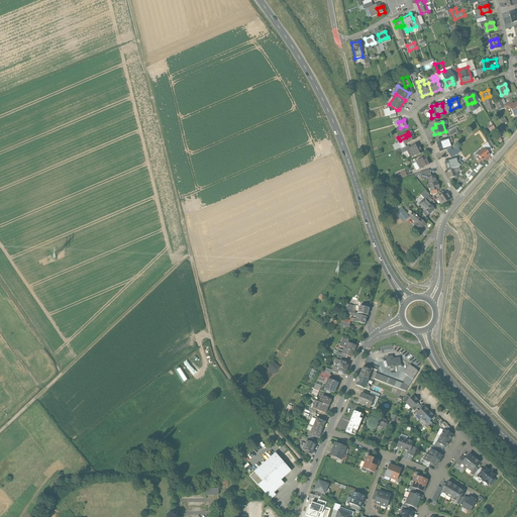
[(409,135),(406,136),(406,137),(409,142),(415,139),(412,133),(409,135)]
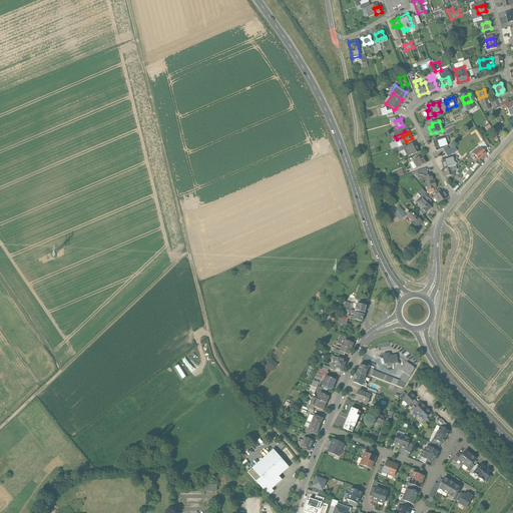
[(488,149),(483,141),(479,145),(481,148),(484,152),(488,149)]
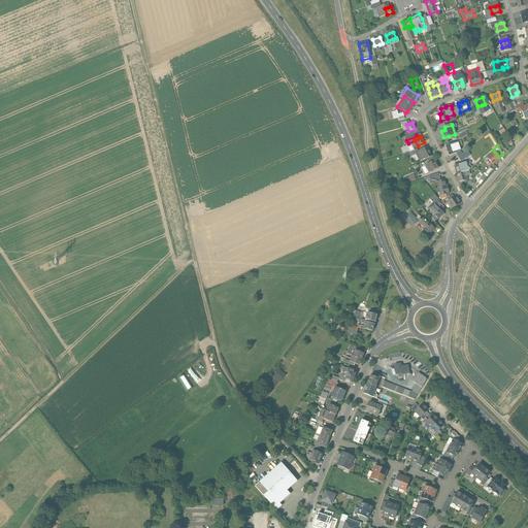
[(450,147),(447,149),(449,156),(456,154),(453,147),(453,146),(450,147)]
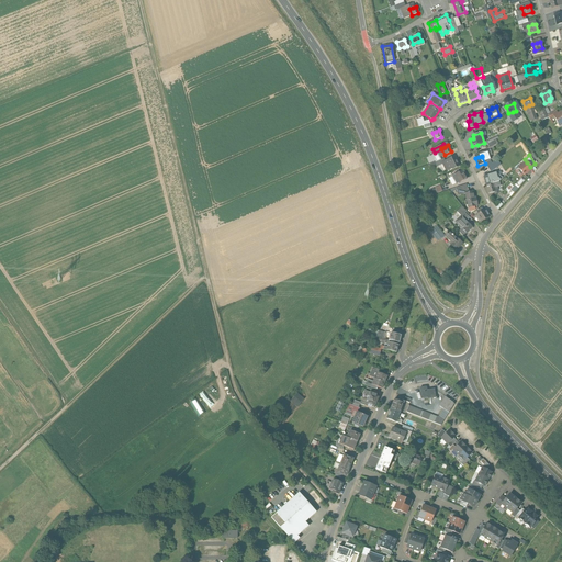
[(445,161),(442,163),(442,164),(447,171),(452,168),(452,169),(459,166),(454,157),(445,161)]
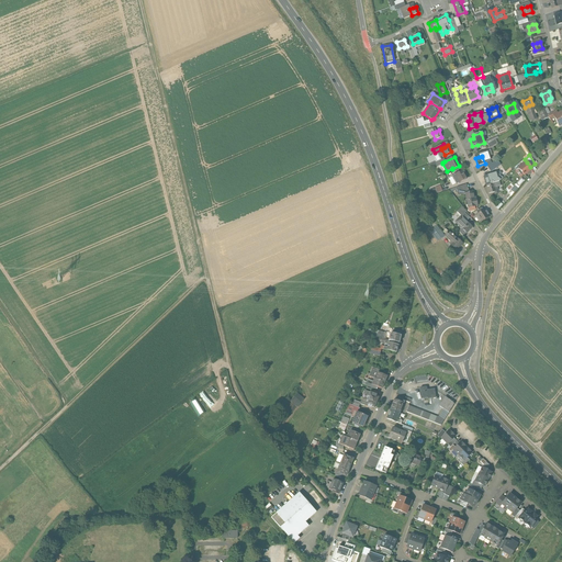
[(527,163),(518,168),(524,176),(532,169),(530,167),(527,163)]
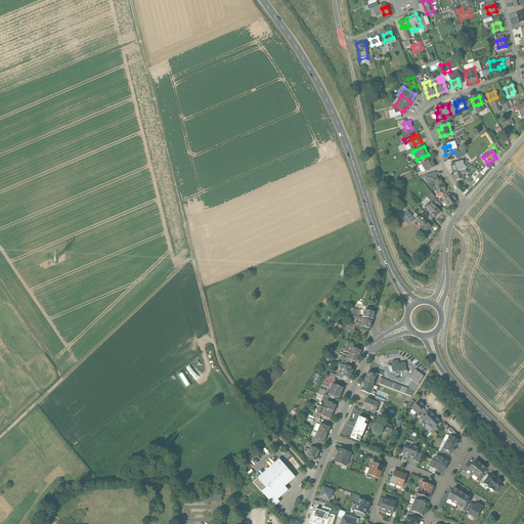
[(427,160),(424,162),(424,163),(422,165),(426,172),(435,167),(431,160),(428,161),(427,160)]
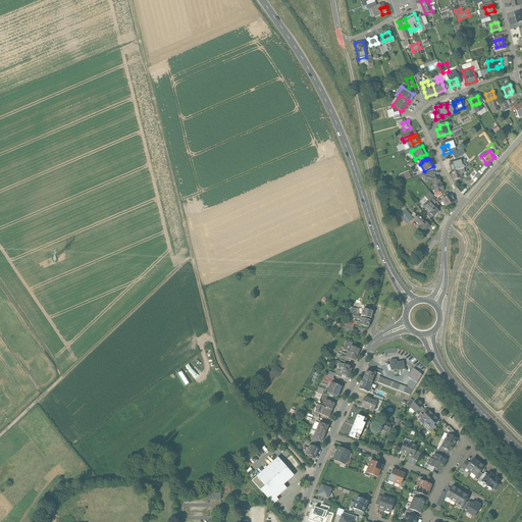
[(456,162),(450,164),(452,172),(458,170),(457,166),(456,162)]
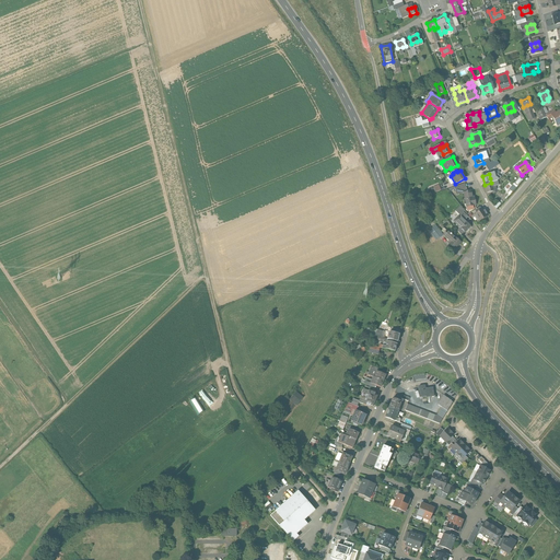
[(491,183),(485,185),(487,194),(494,191),(493,189),(491,183)]
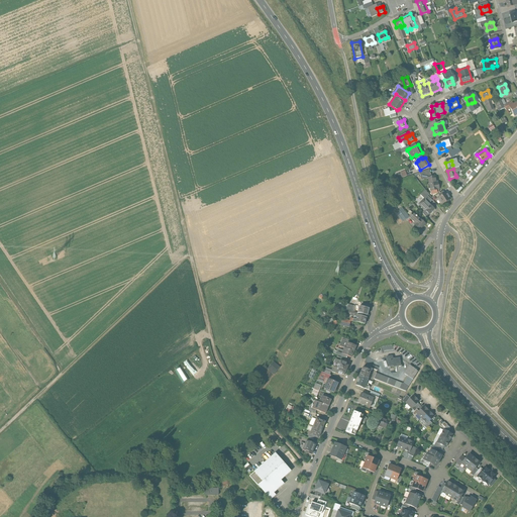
[(428,170),(420,173),(421,180),(428,179),(428,178),(429,178),(428,170)]
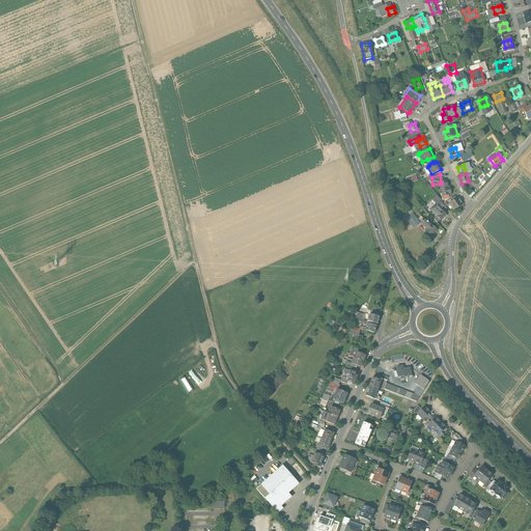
[(448,188),(446,182),(441,183),(440,183),(440,184),(441,190),(443,196),(450,194),(449,188),(448,188)]
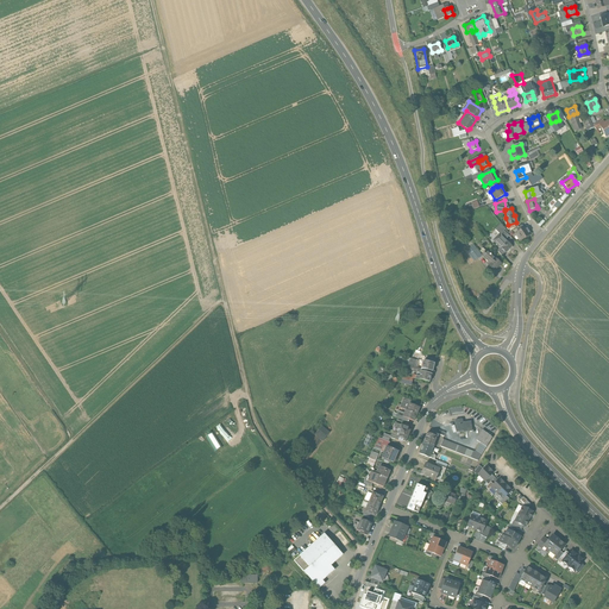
[(518,233),(515,234),(520,242),(525,239),(527,238),(527,237),(531,234),(526,227),(523,228),(518,233)]
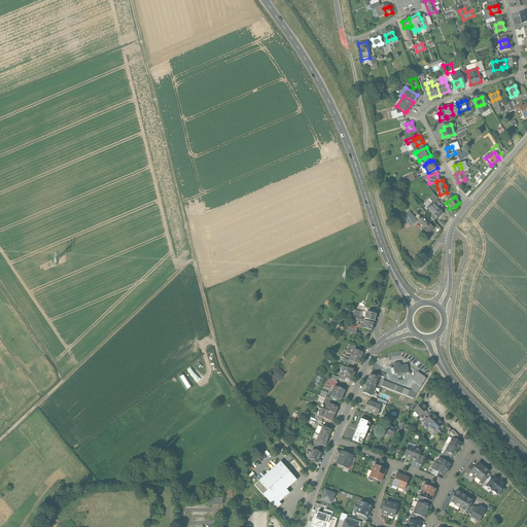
[(435,212),(433,214),(437,219),(444,213),(438,209),(435,212)]
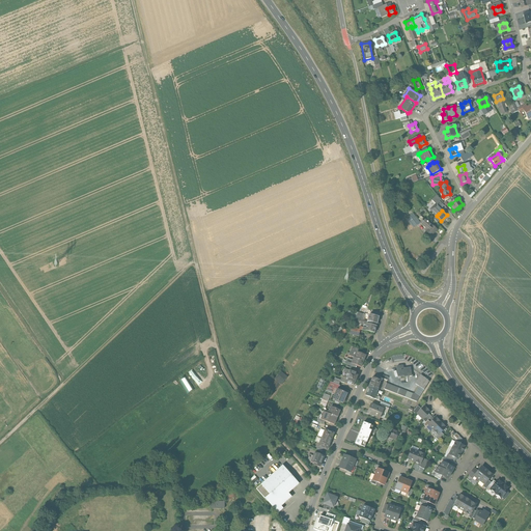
[(415,214),(408,219),(415,228),(422,223),(415,214)]
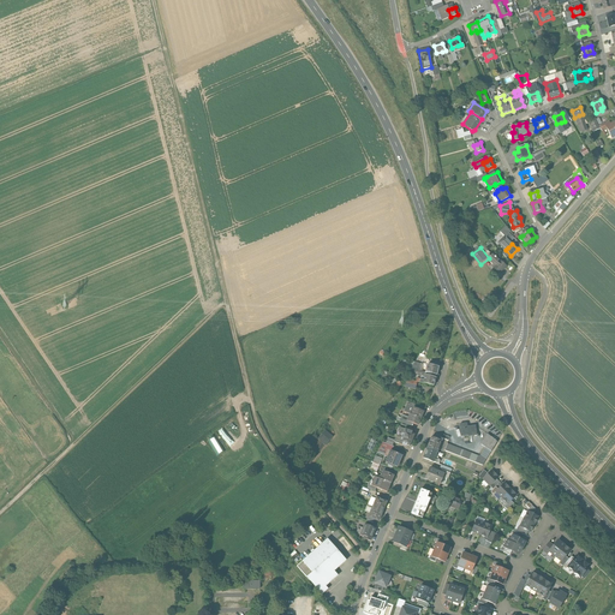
[(506,267),(500,261),(496,266),(494,268),(500,273),(506,267)]
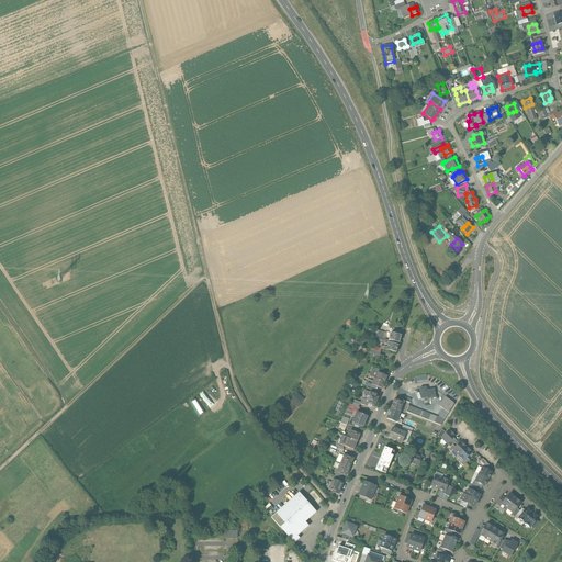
[(401,336),(391,334),(390,337),(389,340),(398,343),(401,336)]
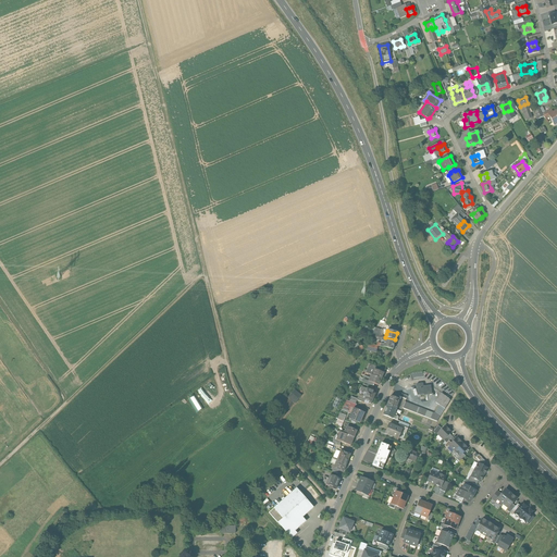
[(395,342),(385,339),(384,345),(381,344),(379,343),(378,343),(376,345),(393,349),(395,342)]
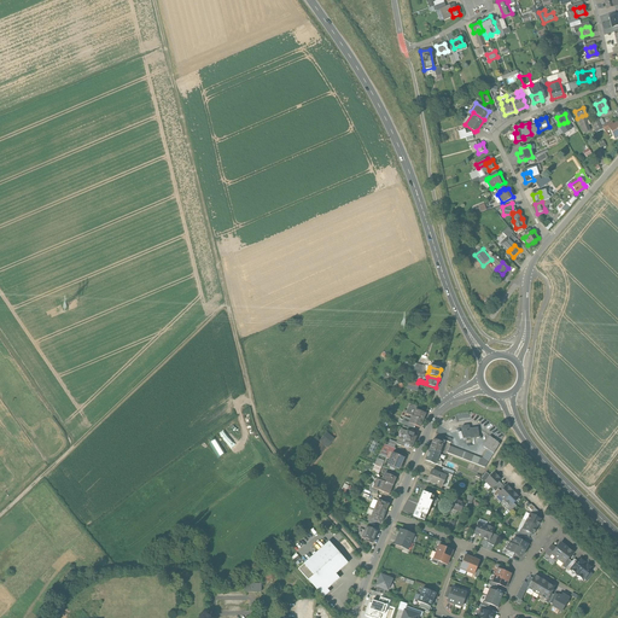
[(425,414),(417,410),(415,410),(414,414),(413,417),(423,420),(425,414)]
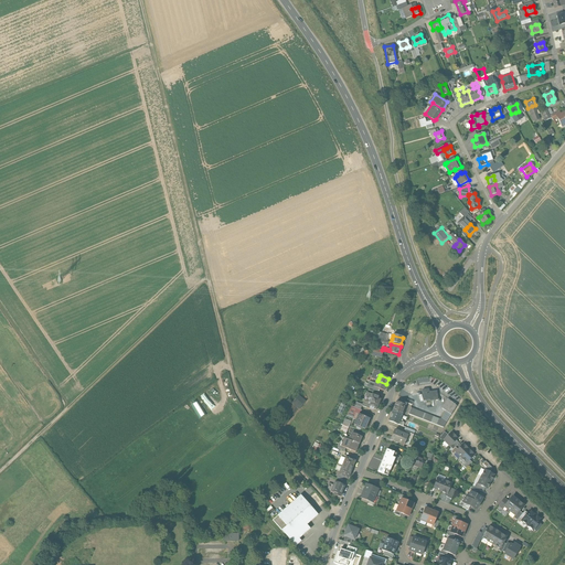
[(377,381),(375,384),(374,387),(384,391),(386,384),(377,381)]
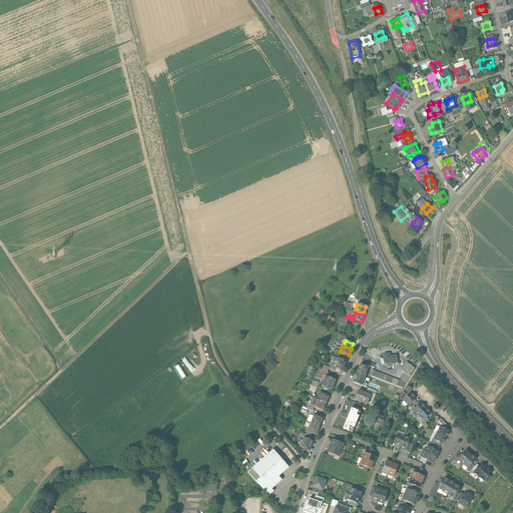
[(389,354),(384,354),(384,355),(383,355),(384,358),(384,364),(390,363),(390,364),(398,363),(396,355),(390,356),(389,354)]
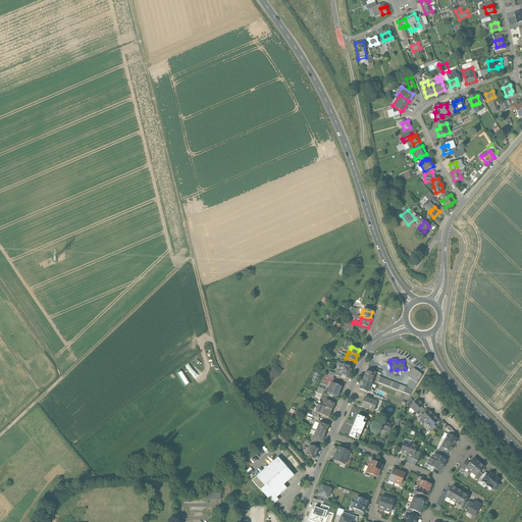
[(351,367),(344,364),(344,365),(343,368),(341,371),(350,374),(352,369),(350,368),(351,367)]
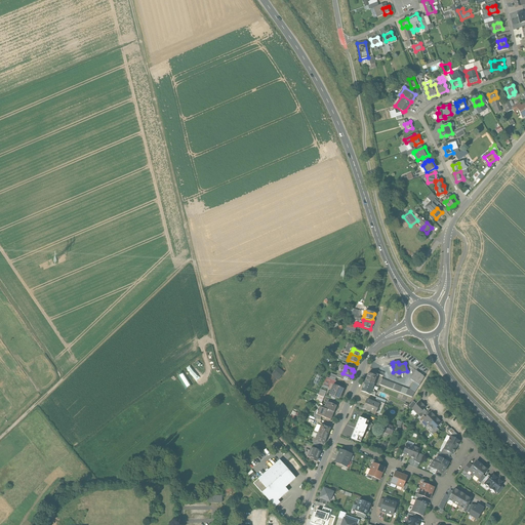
[(280,367),(267,381),(273,387),(285,373),(280,367)]
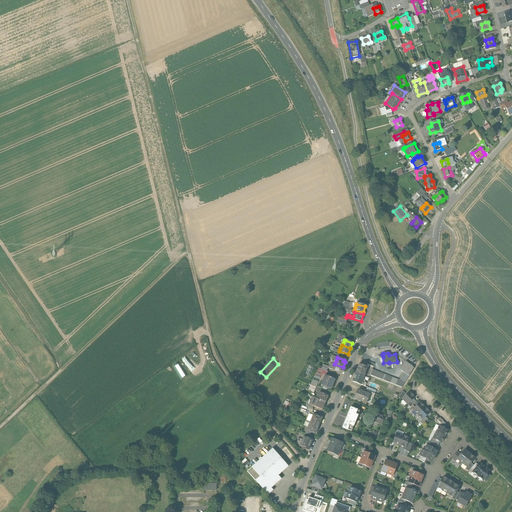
[(183,378),(186,376),(180,363),(177,365),(183,378)]
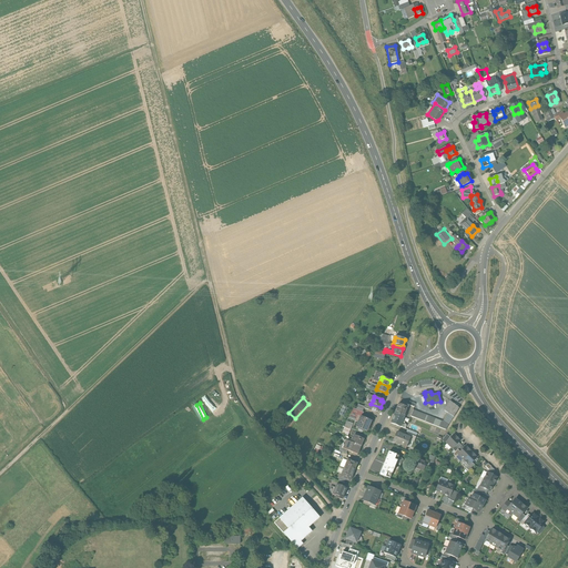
[(450,403),(445,412),(448,415),(454,418),(459,409),(450,403)]
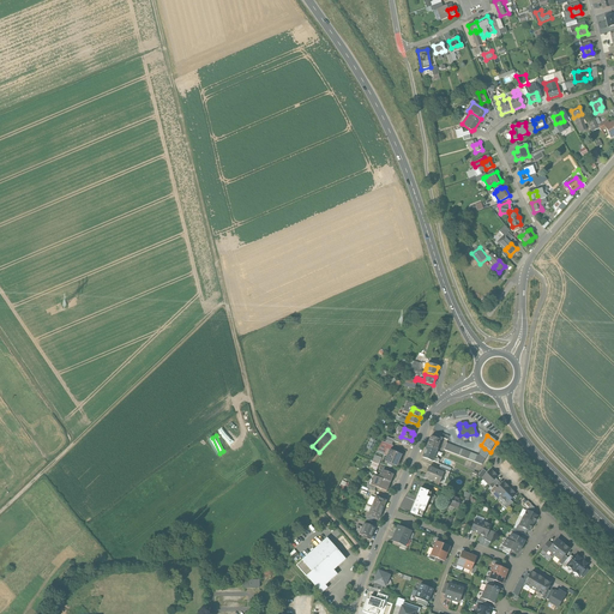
[(411,440),(401,437),(399,440),(398,444),(407,447),(408,445),(409,446),(411,440)]
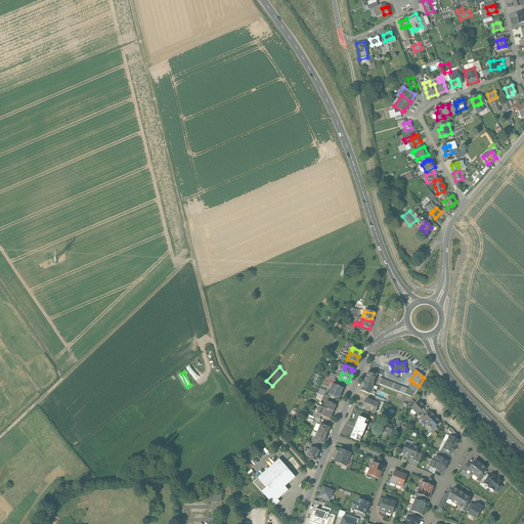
[(372,375),(367,373),(363,382),(373,385),(377,375),(373,373),(372,375)]
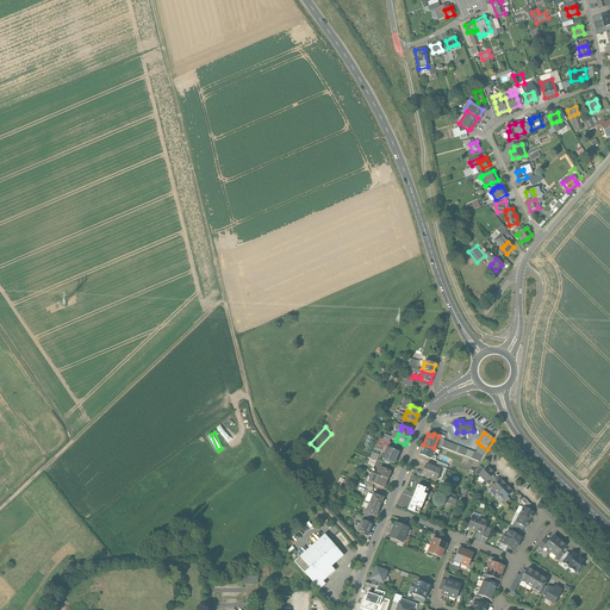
[(468,450),(443,440),(441,447),(465,456),(468,450)]
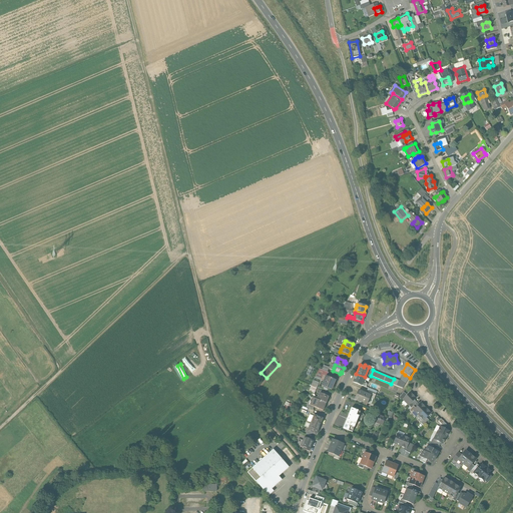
[(365,377),(356,374),(353,382),(363,386),(364,385),(367,386),(367,384),(366,384),(365,382),(366,381),(364,380),(365,377)]
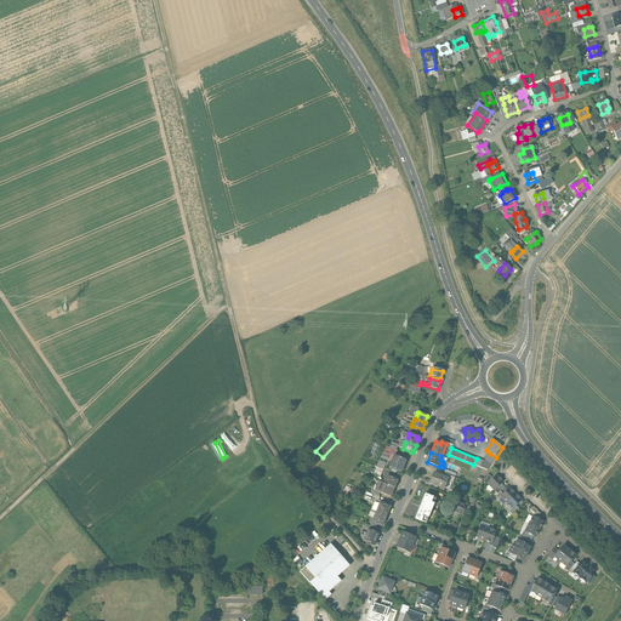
[(496,457),(490,454),(485,462),(491,465),(496,457)]
